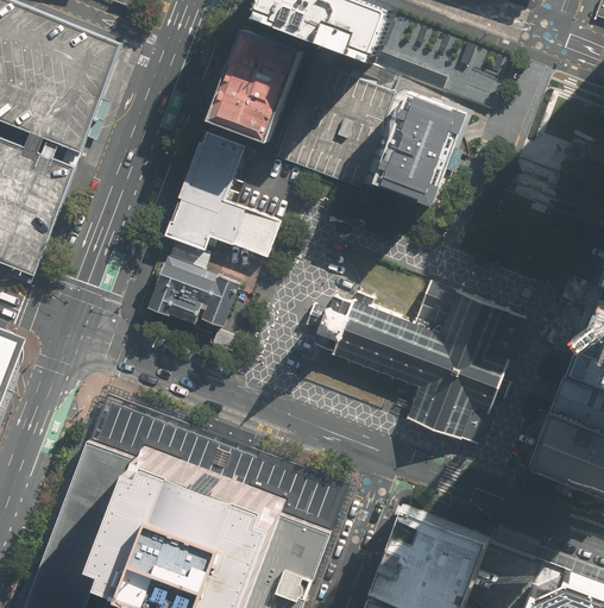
[(0,261),(14,265),(30,273),(71,167),(50,158),(57,142),(79,150),(90,118),(121,43),(10,0),(0,0),(0,261)]
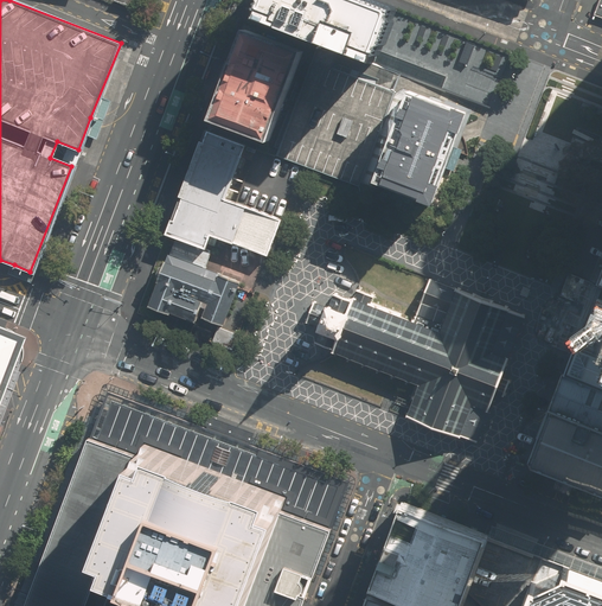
[(391,11),(362,0),(254,0),(251,8),(258,11),(257,14),(255,20),(371,63),(378,45),(391,11)]
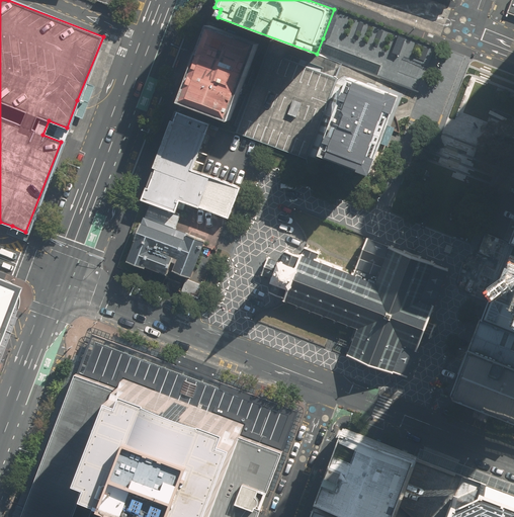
[(513,18),(513,0),(508,0),(503,14),(513,18)]
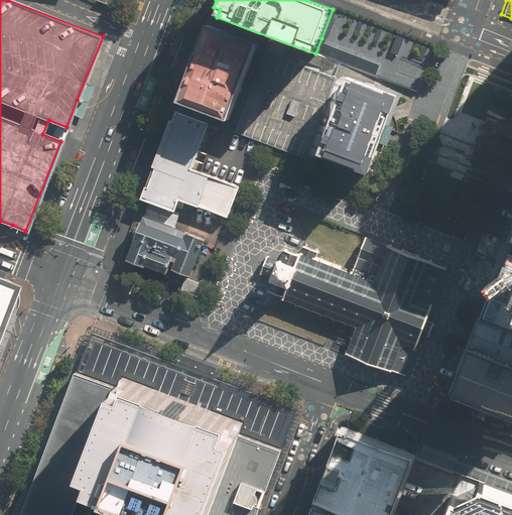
[(322,38),(315,53),(413,92),(415,86),(419,76),(430,46),(376,26),(333,9),(322,38)]
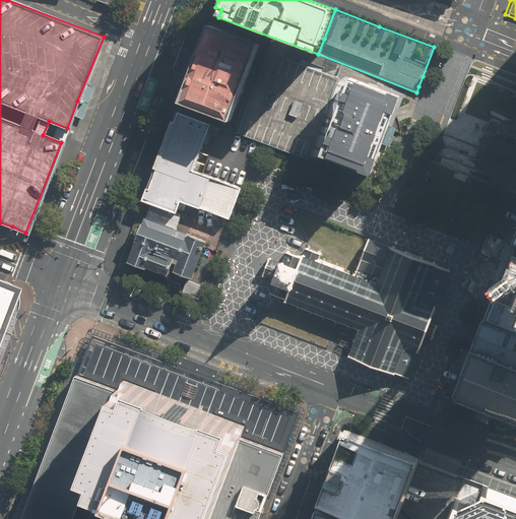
[(258,45),(208,26),(180,104),(230,122),(258,45)]
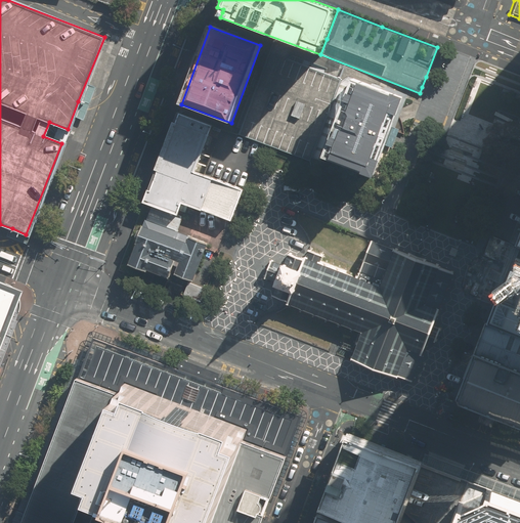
[(229,134),(307,163),(309,160),(338,80),(274,56),(260,51),(230,130),(229,134)]
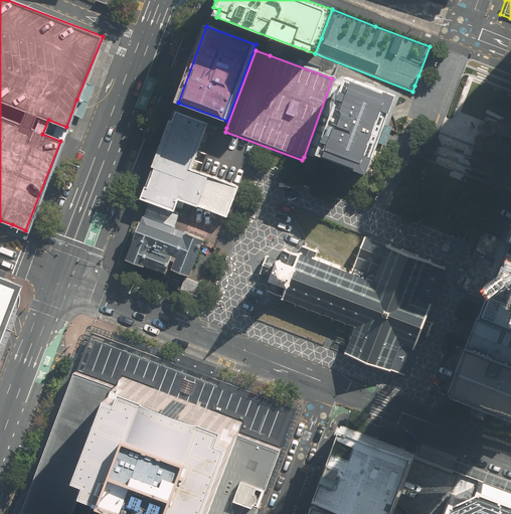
[(395,98),(345,78),(316,157),(366,176),(389,114),(395,98)]
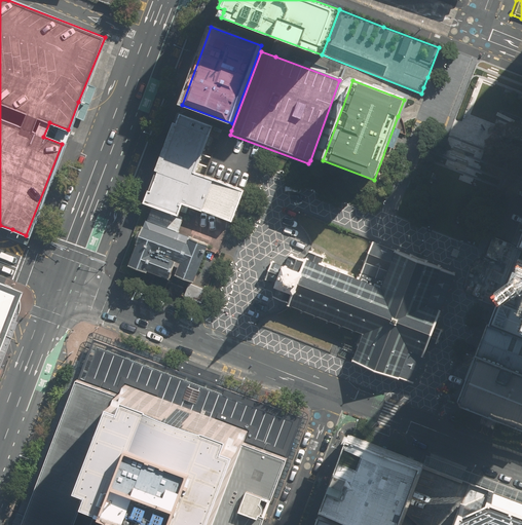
[(212,127),(175,113),(142,203),(150,207),(175,216),(179,204),(228,223),(240,190),(194,174),(212,127)]
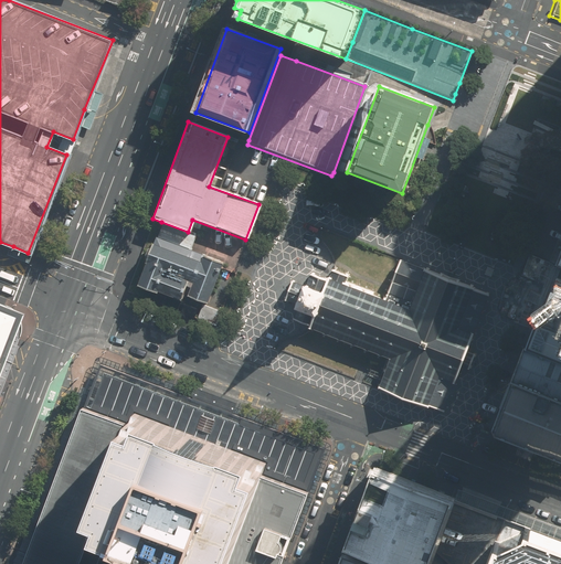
[(188,232),(161,222),(157,234),(189,246),(194,234),(188,232)]
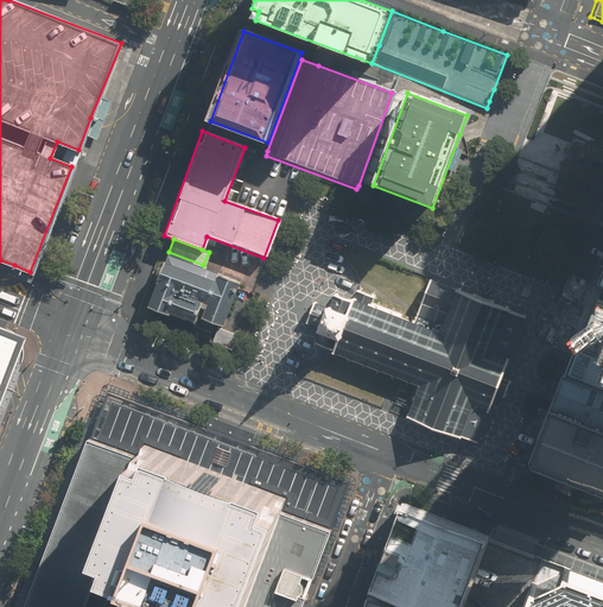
[(236,280),(159,252),(140,301),(219,329),(236,280)]
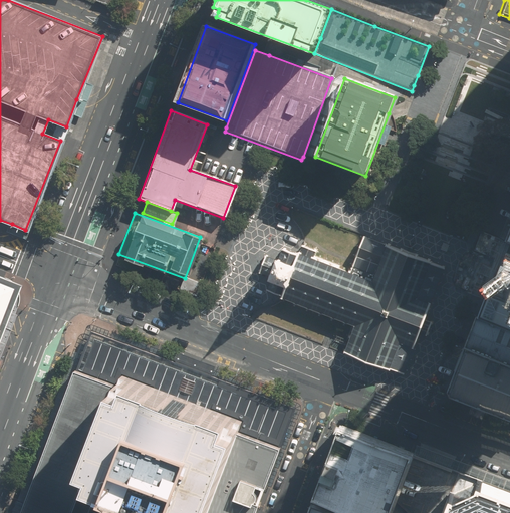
[(386,370),(400,375),(410,348),(416,333),(422,336),(428,322),(421,319),(427,303),(440,268),(427,263),(381,246),(360,238),(346,272),(310,259),(313,251),(298,245),(295,253),(294,254),(279,249),(275,260),(262,255),(255,273),(268,278),(264,289),(279,295),(278,298),(328,317),(351,326),(346,339),(340,353),(386,370)]
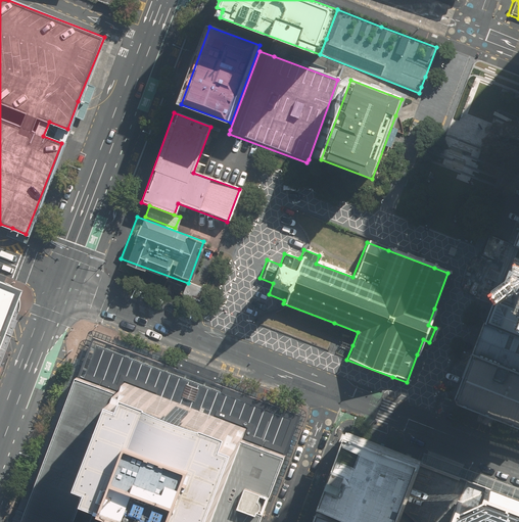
[(518,258),(508,254),(491,297),(518,307),(518,258)]
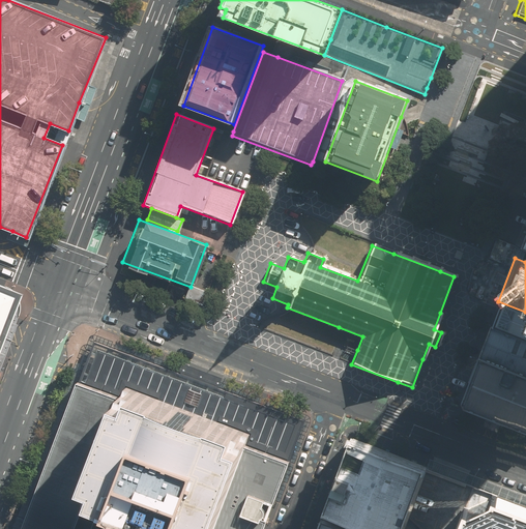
[(525,315),(499,305),(491,330),(525,343),(525,315)]
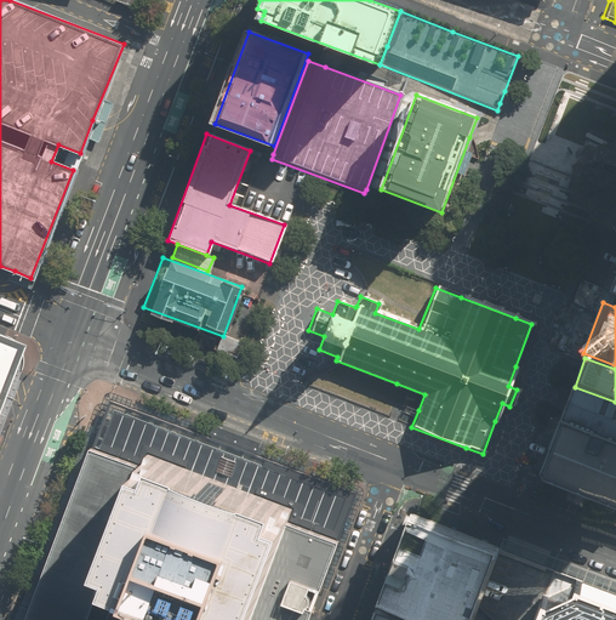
[(615,402),(575,387),(563,421),(615,441),(615,402)]
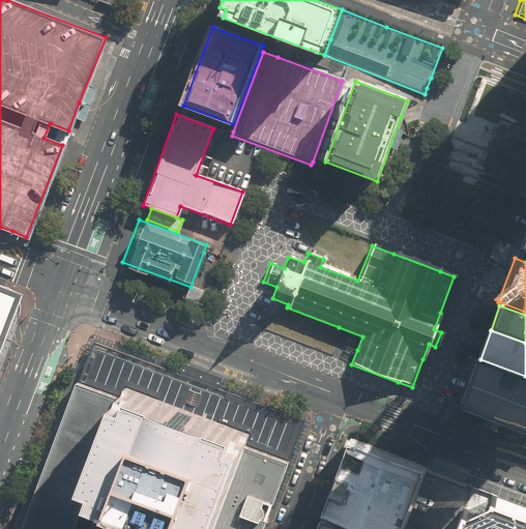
[(525,376),(480,359),(460,408),(525,433),(525,376)]
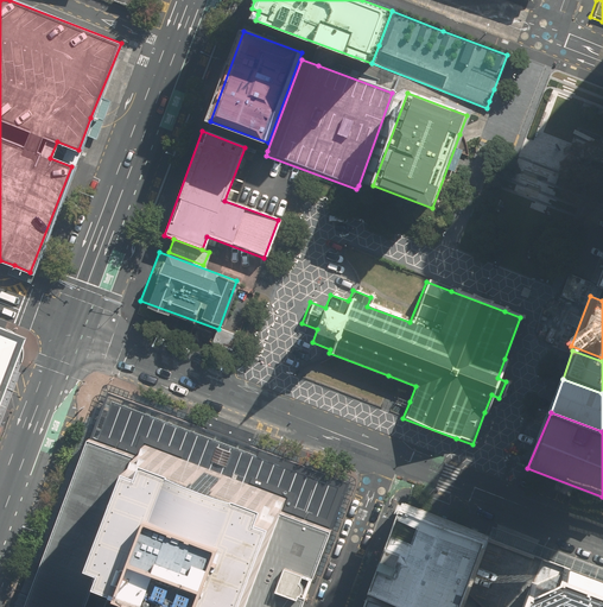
[(87,437),(20,606),(90,606),(103,577),(179,606),(290,606),(328,512),(272,492),(280,472),(134,417),(121,451),(87,437)]
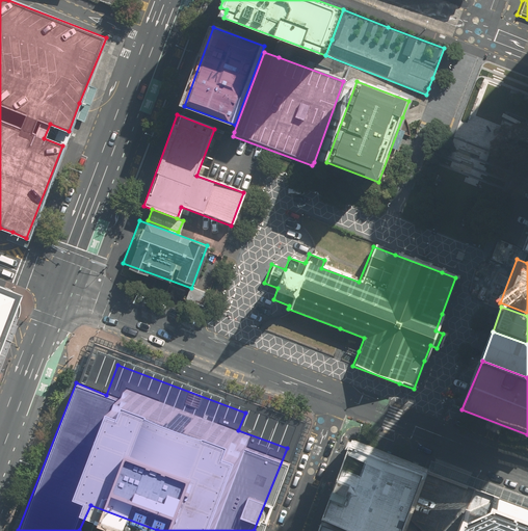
[(322,513),(365,530),(400,530),(425,469),(351,441),(322,513)]
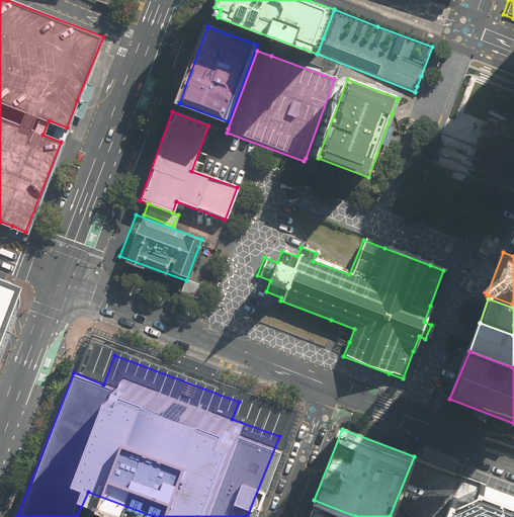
[(313,504),(312,508),(334,516),(442,516),(450,496),(479,484),(438,466),(414,456),(390,516),(355,516),(314,500),(313,504)]
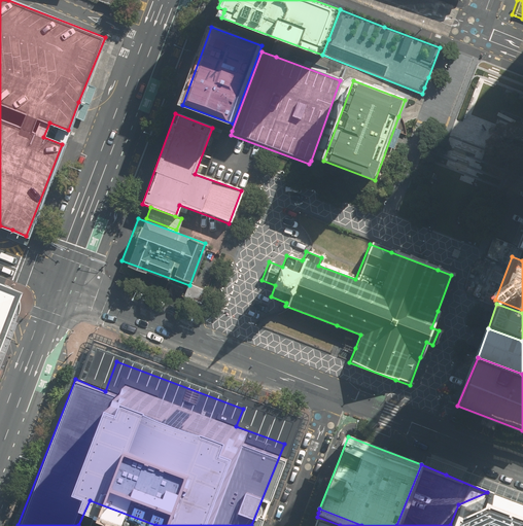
[(522,525),(522,503),(487,492),(458,504),(450,525),(522,525)]
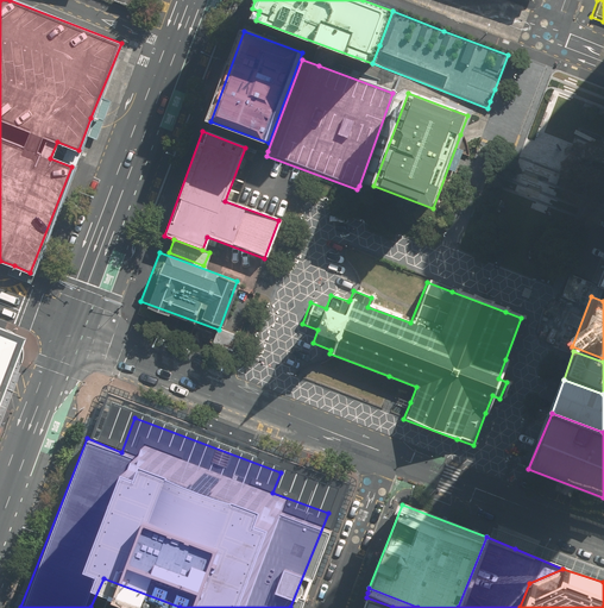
[(392,607),(366,597),(362,607),(392,607)]
